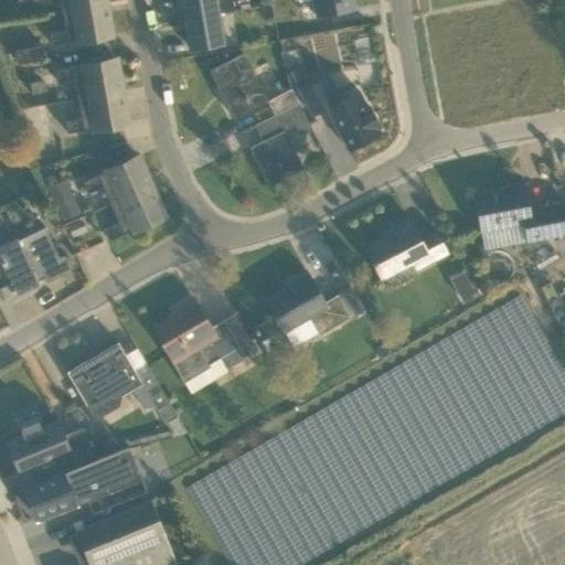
[(60,0),(62,9),(106,1),(105,0),(60,0)]
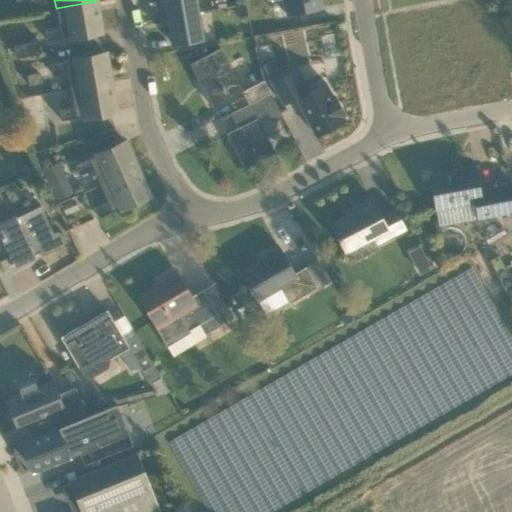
[(163,0),(166,17),(198,11),(195,0),(163,0)]
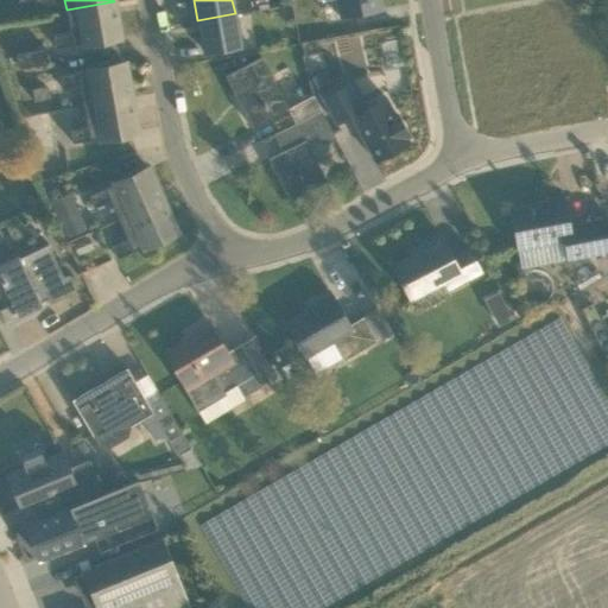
[(381,0),(335,0),(339,13),(384,5),(381,0)]
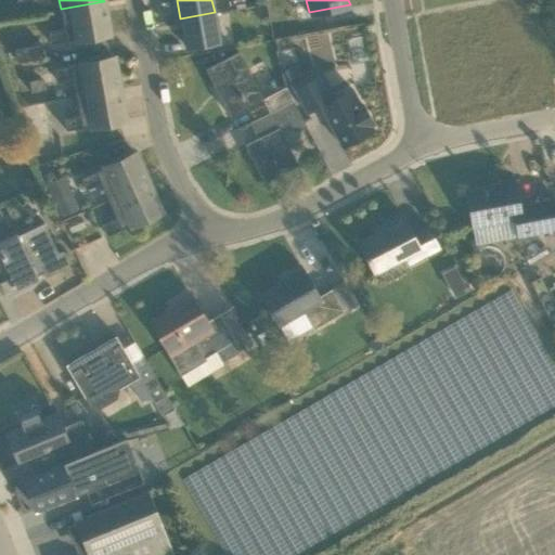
[(104,1),(61,9),(64,27),(48,29),(50,42),(110,31),(104,1)]
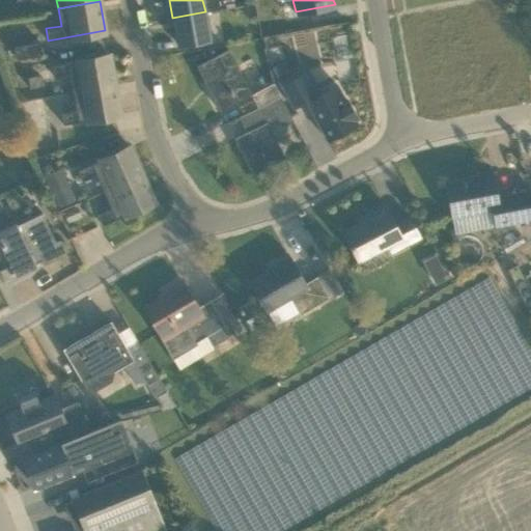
[(421,12),(434,92),(470,87),(456,7),(421,12)]
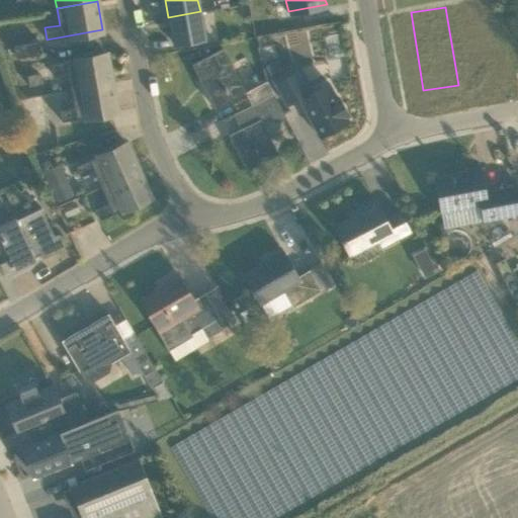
[(204,37),(200,11),(168,17),(173,42),(204,37)]
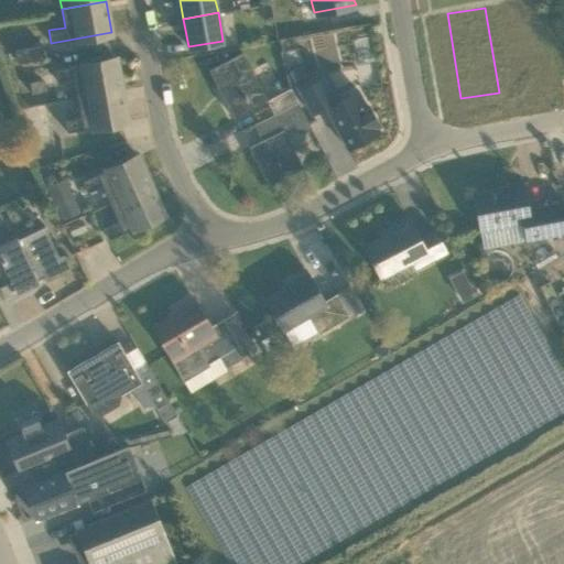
[(15,49),(18,63),(45,57),(42,44),(15,49)]
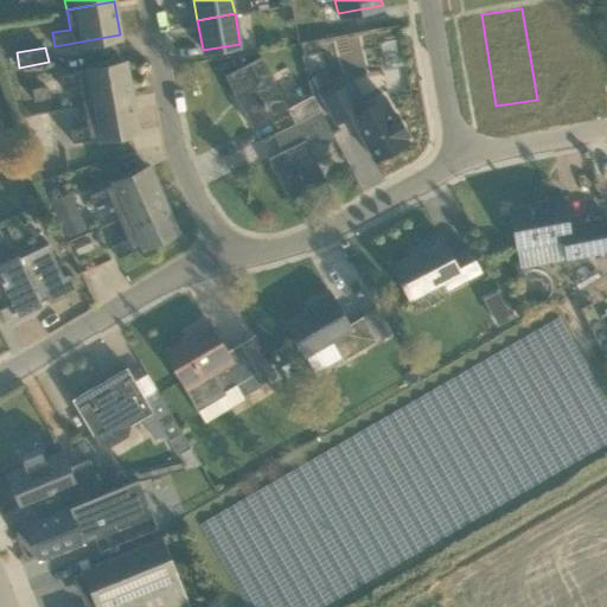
[(225,75),(253,127),(287,108),(260,57),(225,75)]
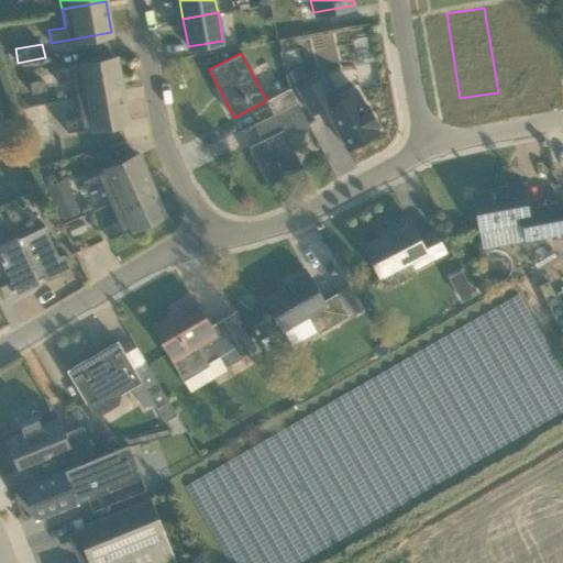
[(77,97),(121,89),(116,57),(56,68),(58,80),(74,78),(77,97)]
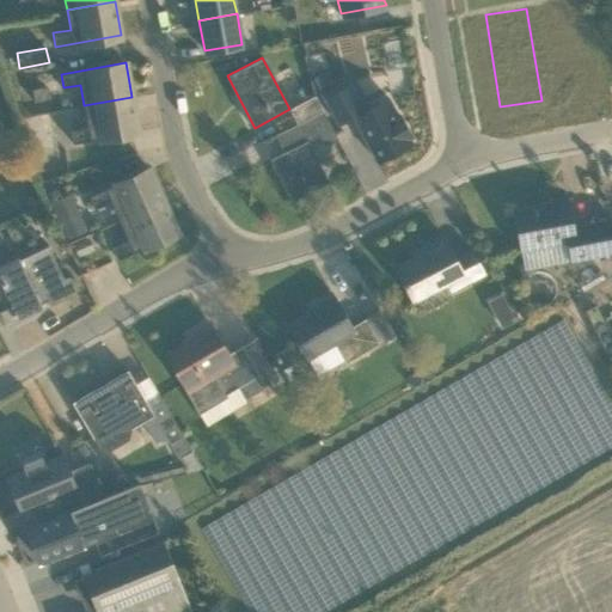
[(313,78),(319,89),(331,80),(325,71),(313,78)]
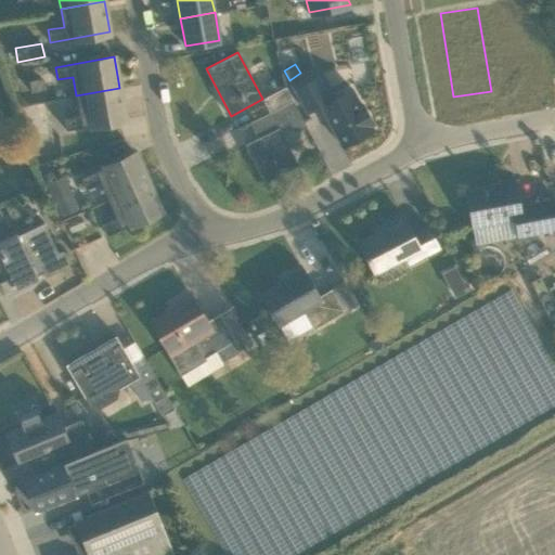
[(318,75),(294,88),(307,113),(320,106),(341,145),(373,128),(372,125),(373,124),(362,102),(360,103),(352,89),(331,100),(318,75)]
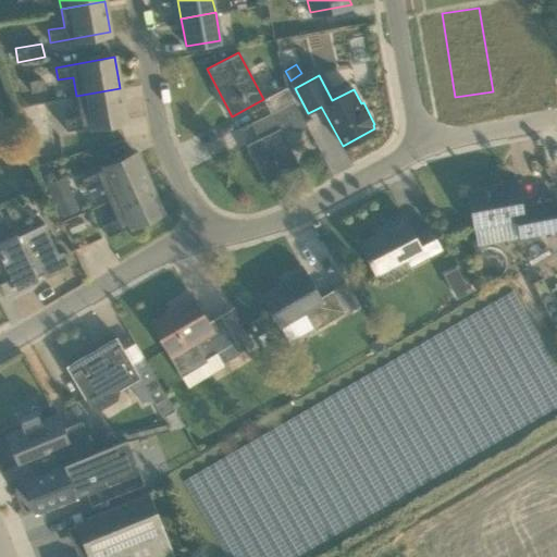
[(46,88),(44,77),(28,81),(31,91),(46,88)]
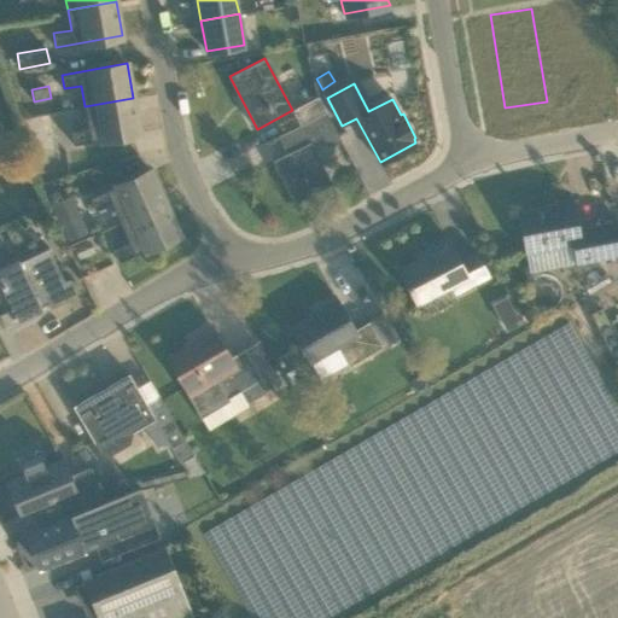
[(299,123),(324,110),(316,97),(292,109),(299,123)]
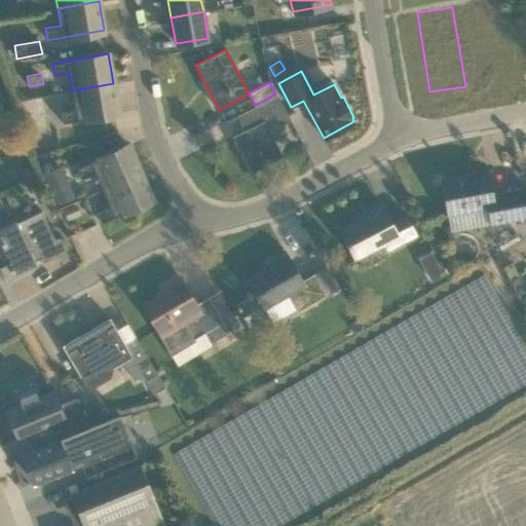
[(113,83),(72,90),(75,108),(60,110),(62,122),(118,112),(113,83)]
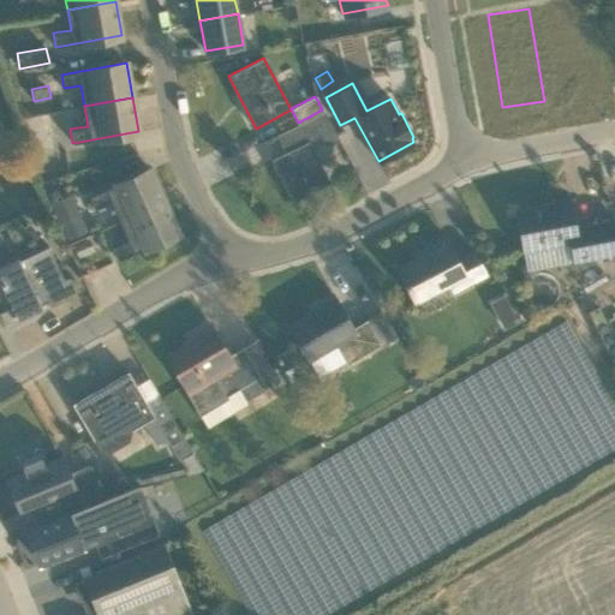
[(322,109),(298,123),(299,124),(276,136),(285,151),(272,159),(292,199),(329,181),(309,141),(321,135),(327,144),(338,138),(322,109)]
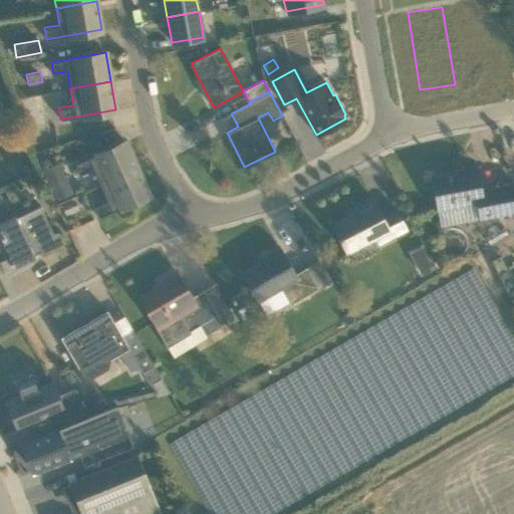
[(45,93),(26,95),(29,122),(48,120),(45,93)]
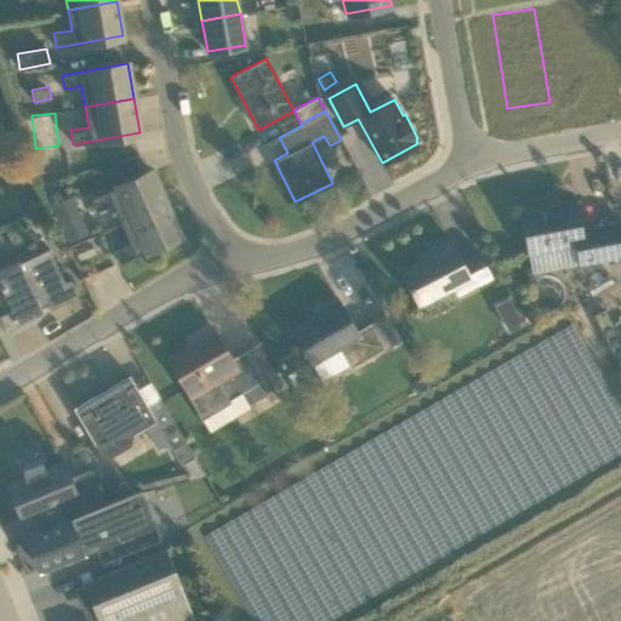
[(120,223),(166,203),(152,171),(90,199),(96,211),(112,204),(120,223)]
